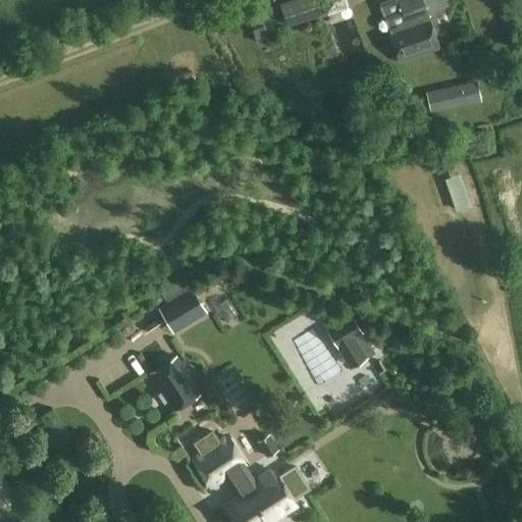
[(290,24),(325,13),(320,0),(294,0),(282,4),(290,24)]
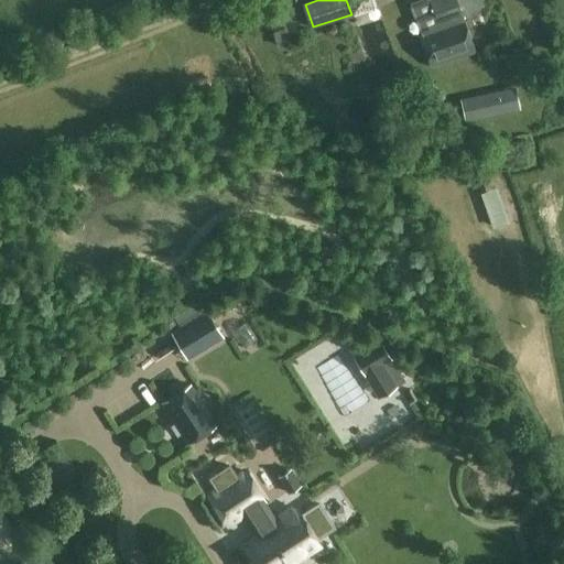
[(377,7),(373,0),(346,0),(351,14),(377,7)]
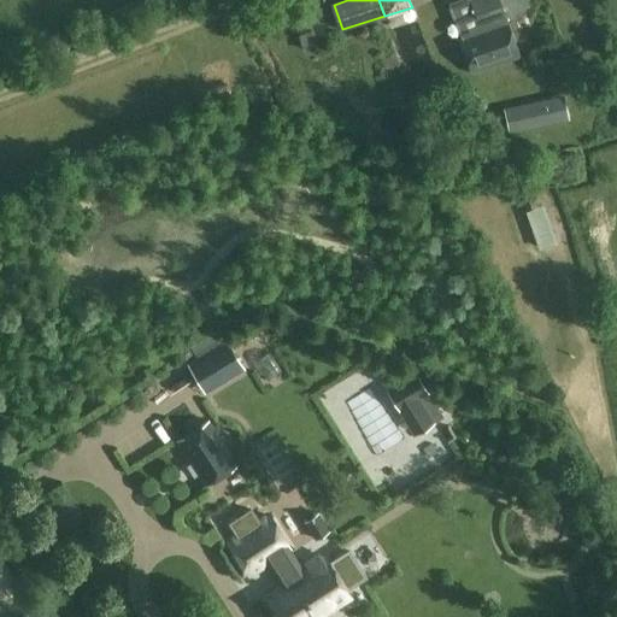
[(499,0),(471,0),(482,29),(458,37),(471,75),(519,58),(499,0)]
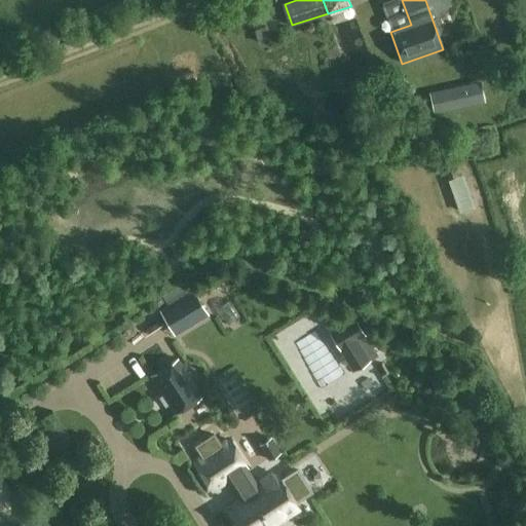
[(481,81),(429,92),(434,113),(485,102),(481,81)]
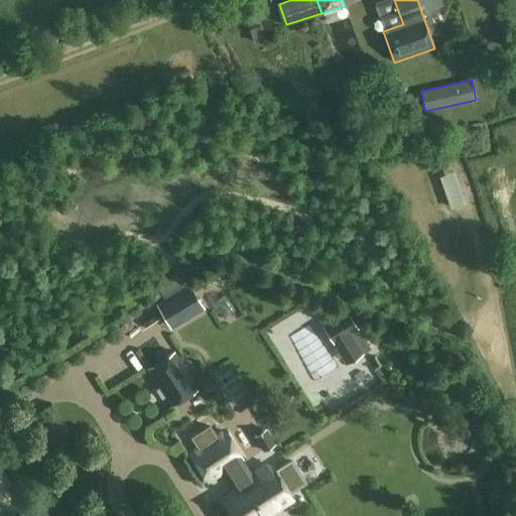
[(439,172),(445,196),(458,192),(452,169),(439,172)]
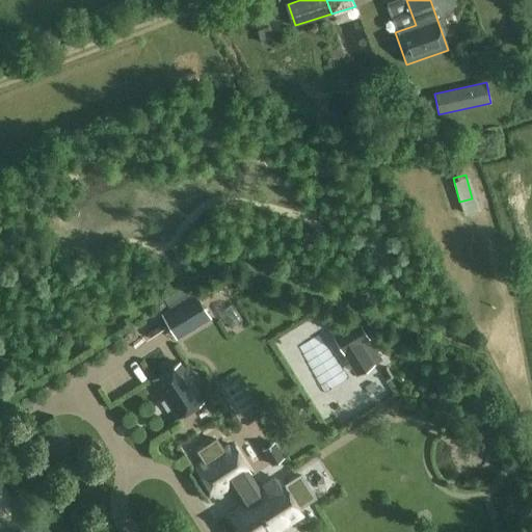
[(195,294),(163,313),(178,338),(210,318),(195,294)]
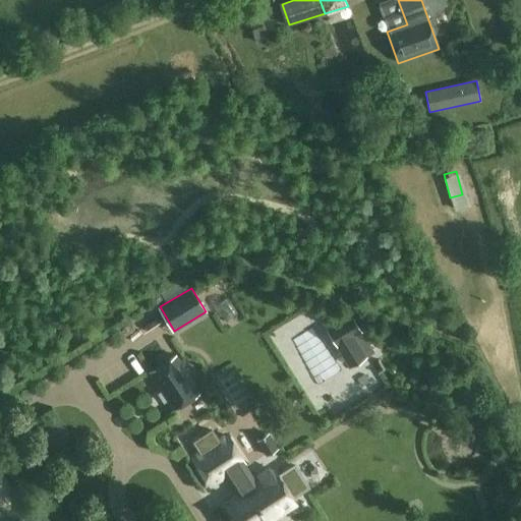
[(296,314),(302,329),(316,323),(310,307),(296,314)]
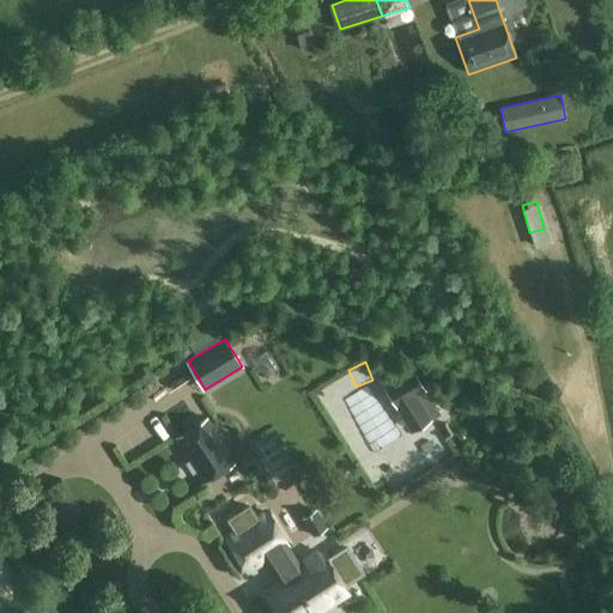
[(439,413),(412,370),(387,387),(413,430),(439,413)]
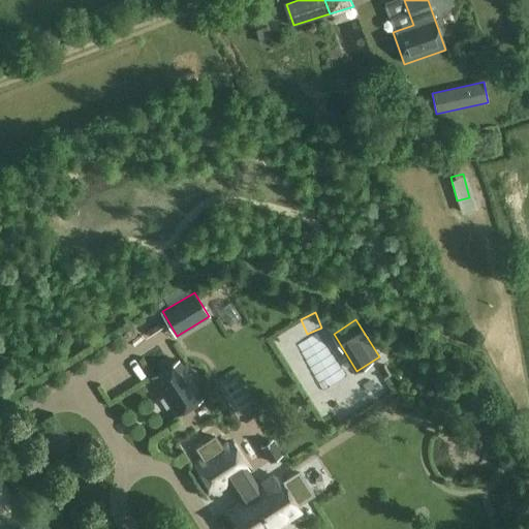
[(287,349),(299,341),(288,329),(273,341),(292,366),(297,362),(287,349)]
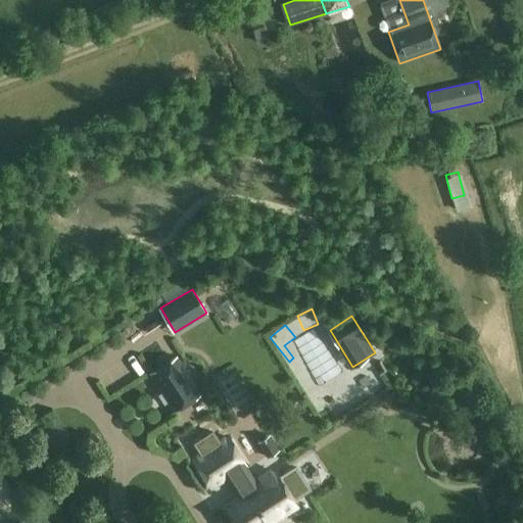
[(177,355),(148,372),(173,413),(201,394),(177,355)]
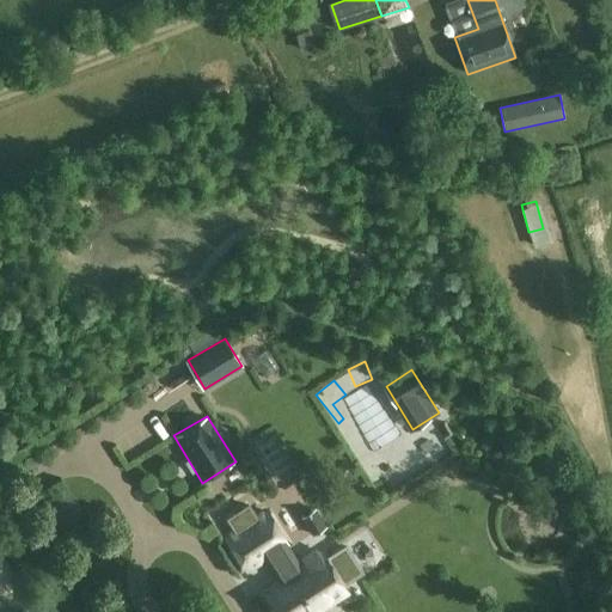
[(271,502),(280,515),(294,506),(286,493),(271,502)]
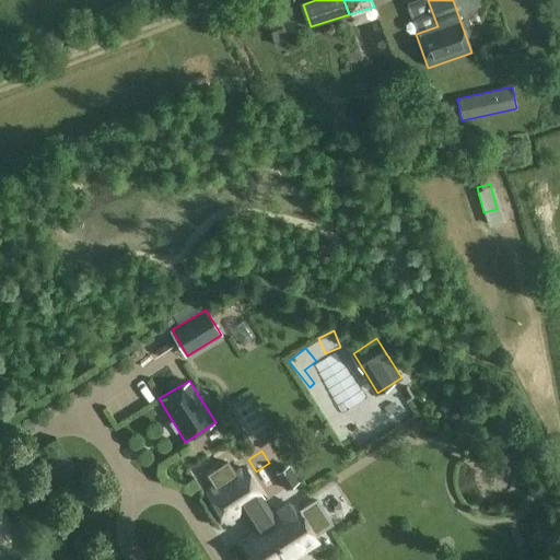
[(276,475),(286,490),(299,482),(290,466),(276,475)]
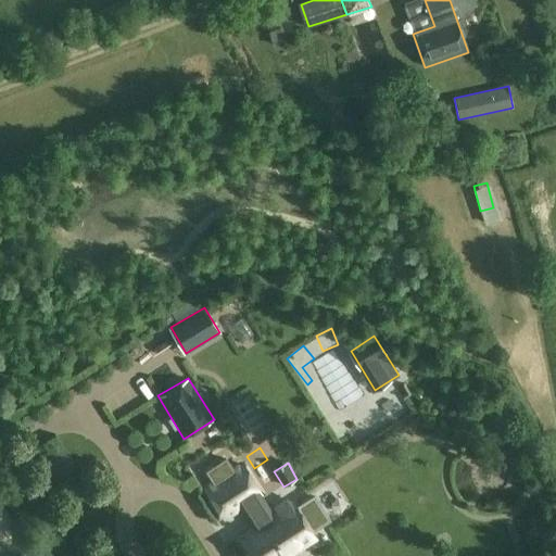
[(241,465),(205,490),(226,519),(241,508),(252,525),(237,535),(251,555),(279,555),(317,530),(299,503),(297,505),(293,501),(288,498),(273,509),(262,494),(261,495),(241,465)]
